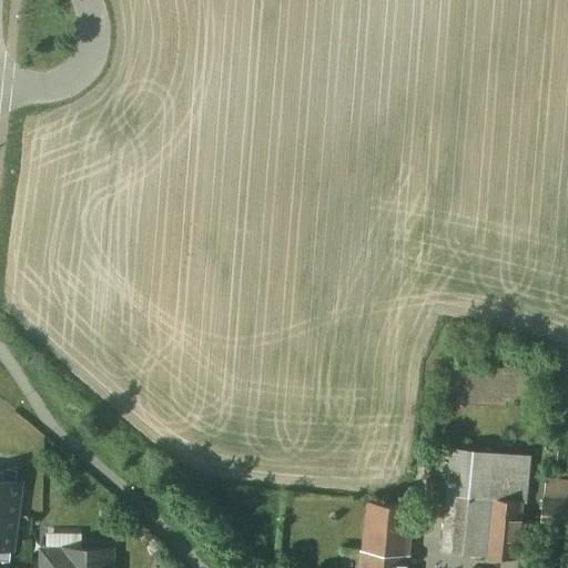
[(528,457),(453,450),(443,553),(518,559),(528,457)]
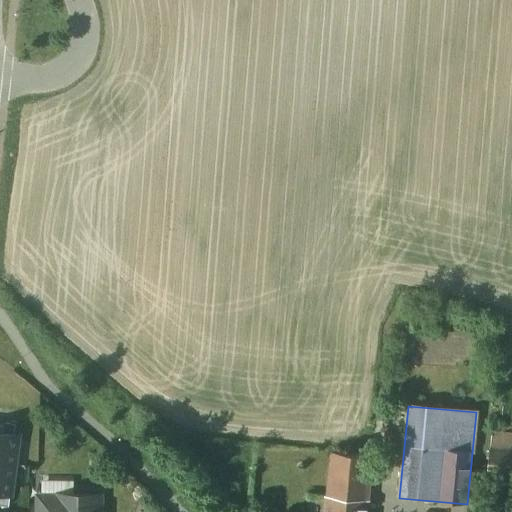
[(17,505),(24,427),(0,424),(0,493),(1,494),(0,504),(17,505)]
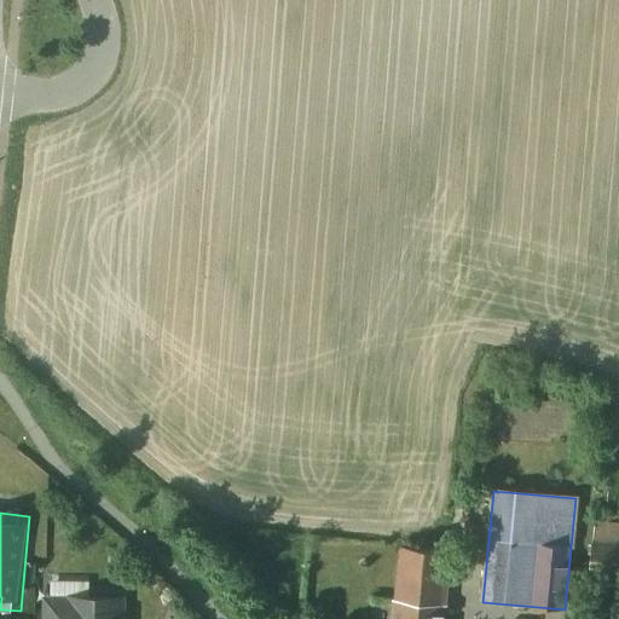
[(618,526),(595,524),(588,579),(618,583),(618,526)]
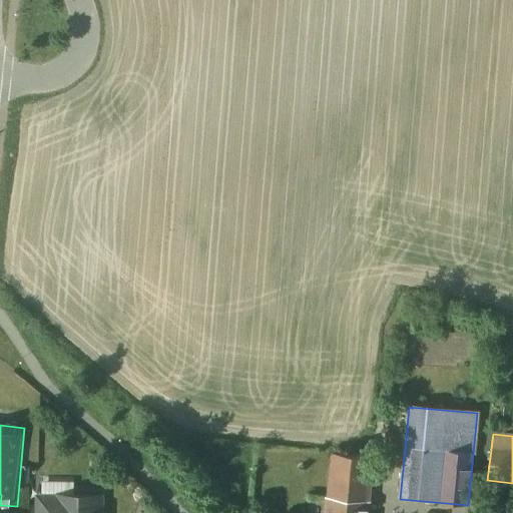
[(373,458),(333,453),(328,500),(368,504),(373,458)]
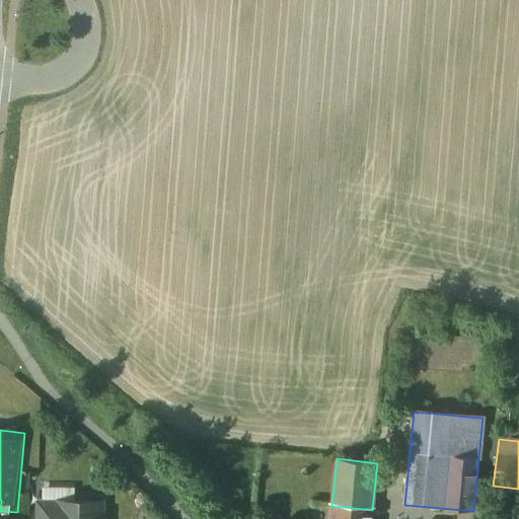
[(101,518),(102,502),(60,502),(60,503),(40,504),(39,518),(101,518)]
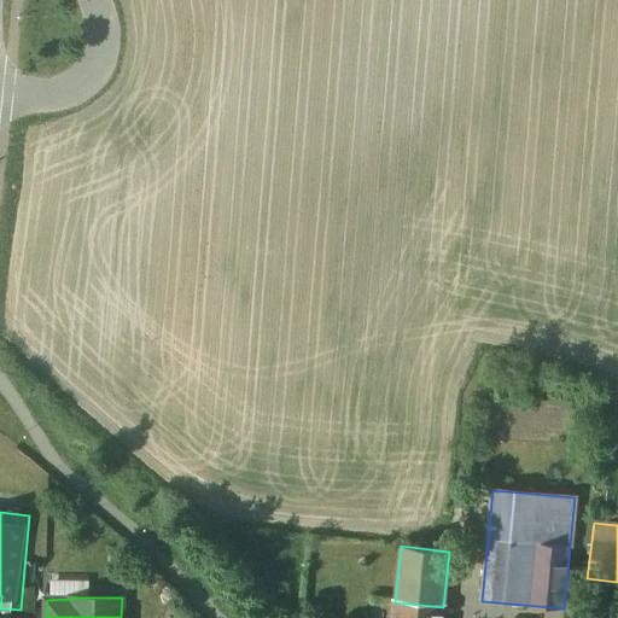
[(442,617),(443,607),(395,602),(392,617),(442,617)]
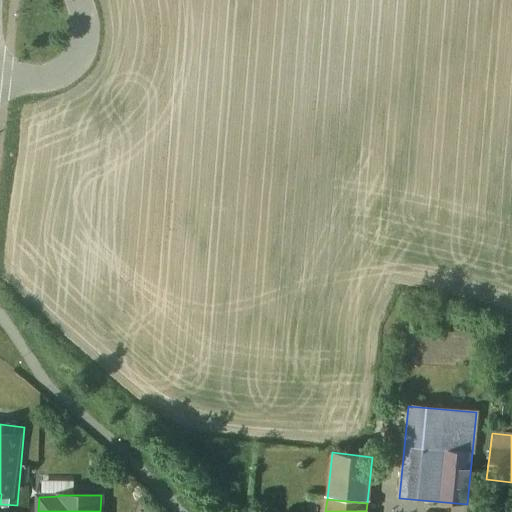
All buildings are outlined.
